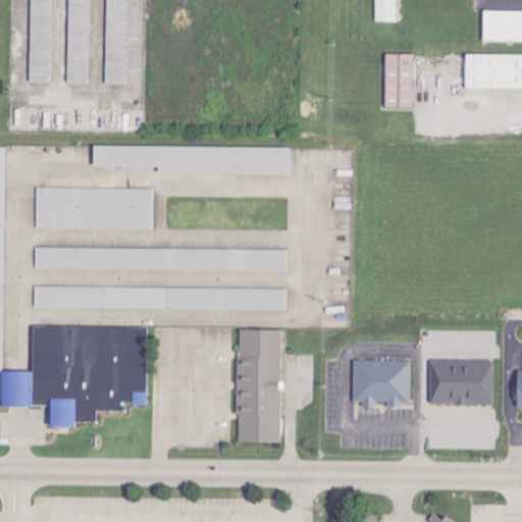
[(52,0),(32,0),(31,83),(52,83),(52,0)]
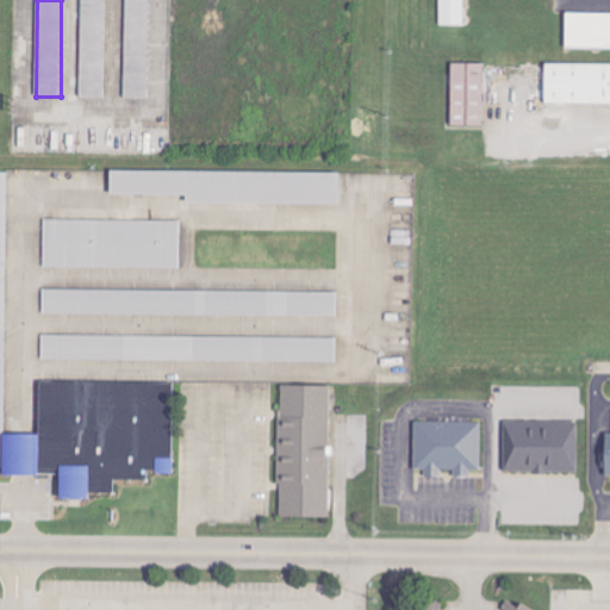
[(105,0),(81,0),(81,73),(104,73),(105,0)]
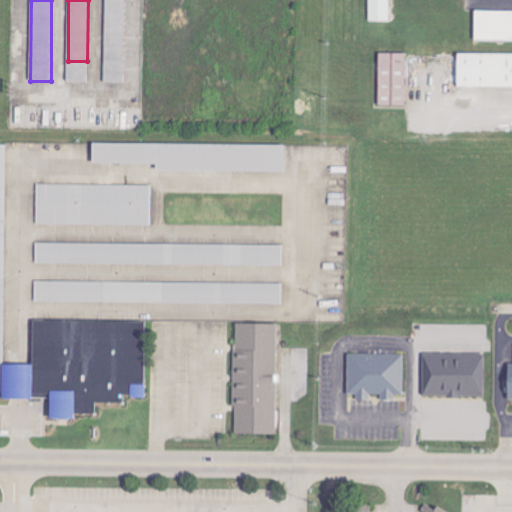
[(124,83),(125,0),(105,0),(104,82),(124,83)]
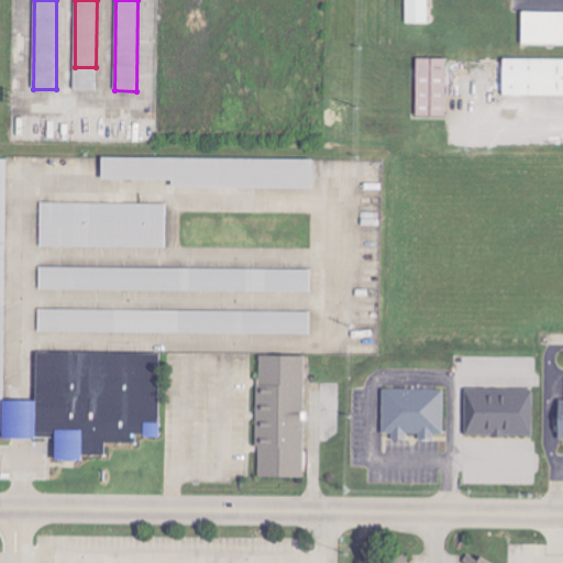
[(521,44),(562,44),(562,11),(521,11),(521,44)]
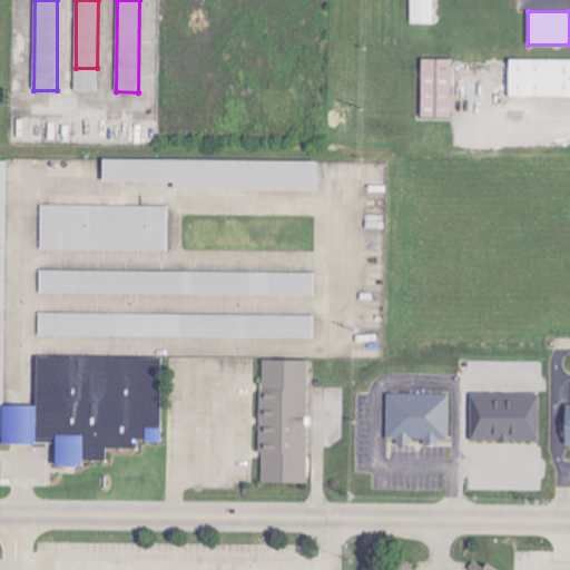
[(453,118),(452,59),(421,59),(422,119),(453,118)]
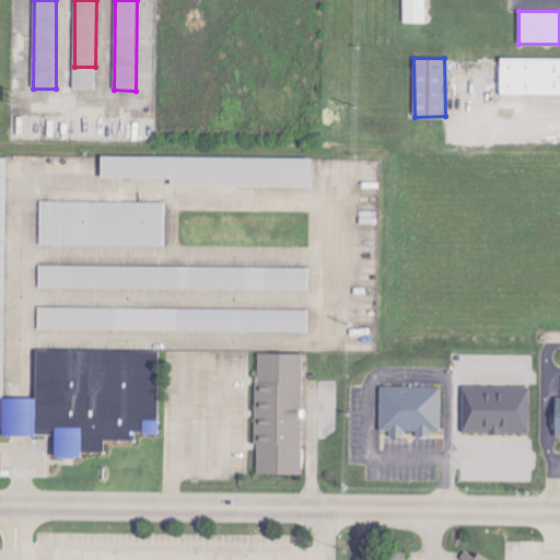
[(559,95),(559,58),(500,58),(499,95),(559,95)]
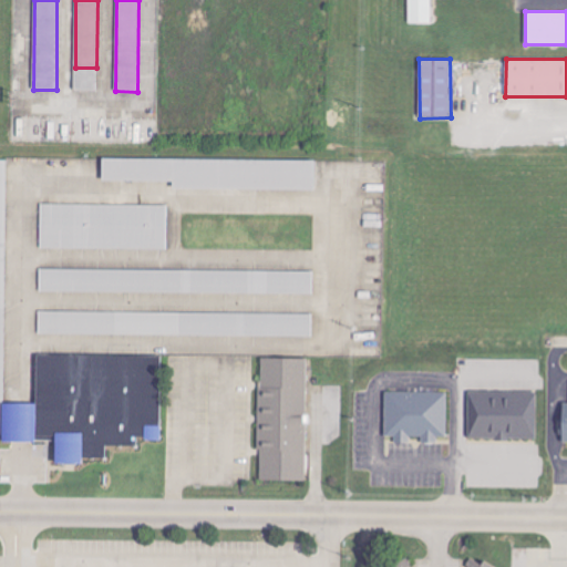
[(102,181),(173,182),(173,188),(313,189),(315,161),(102,158),(102,181)]
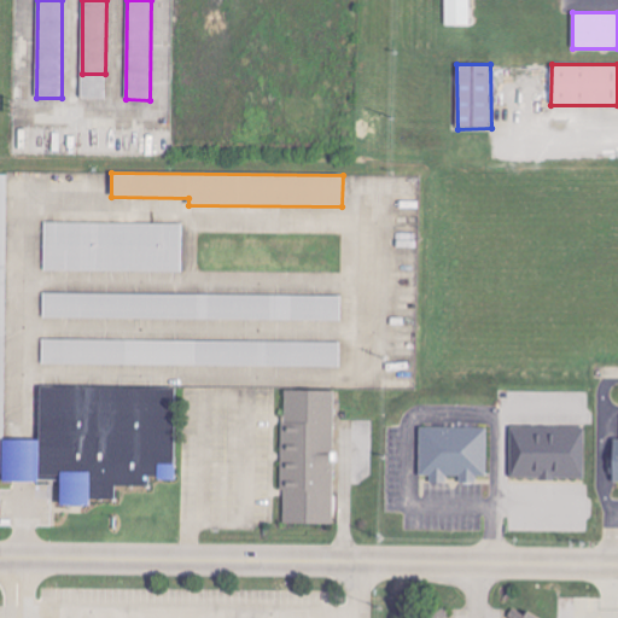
[(181,273),(182,223),(45,222),(45,270),(181,273)]
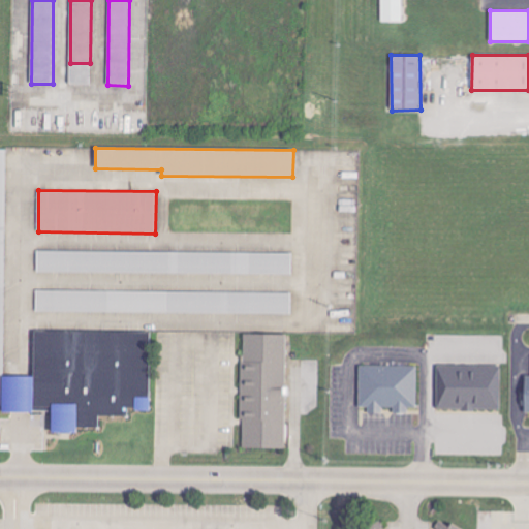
[(292,253),(38,251),(37,273),(291,275),(292,253)]
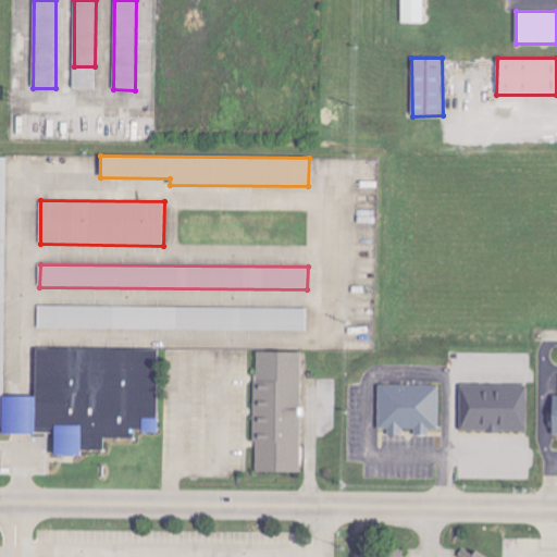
[(307,309),(39,306),(38,327),(307,331),(307,309)]
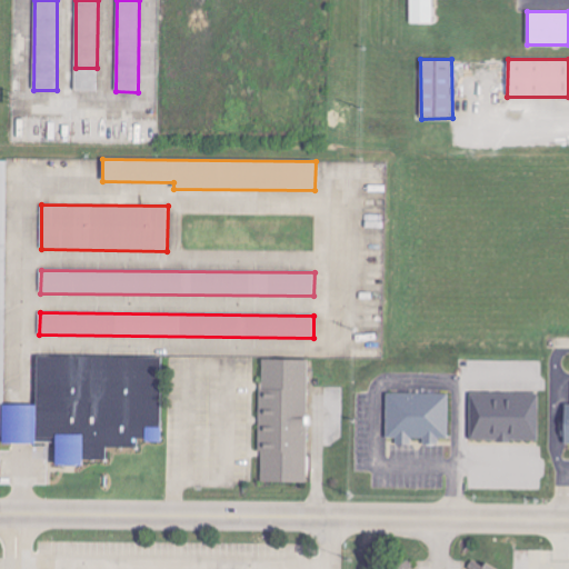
[(166,363),(42,362),(42,412),(10,412),(10,450),(42,451),(42,447),(65,447),(65,472),(92,472),(92,468),(115,468),(115,457),(147,457),(147,449),(169,449),(169,436),(165,436),(166,363)]
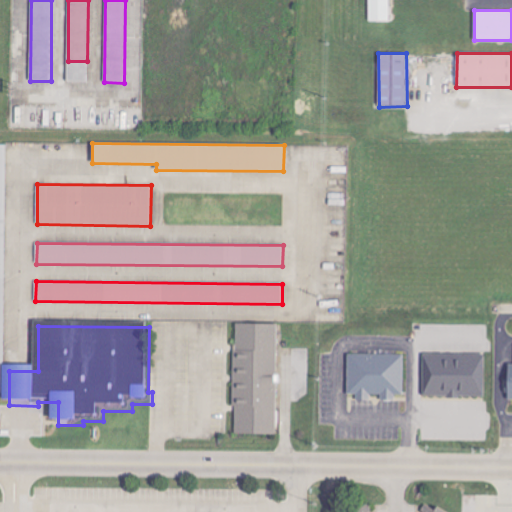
[(242,329),(239,439),(282,440),(285,330),(242,329)]
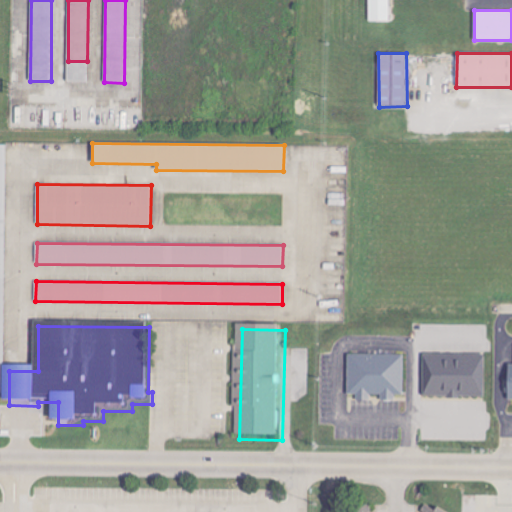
[(354,362),(353,403),(412,404),(413,363),(354,362)]
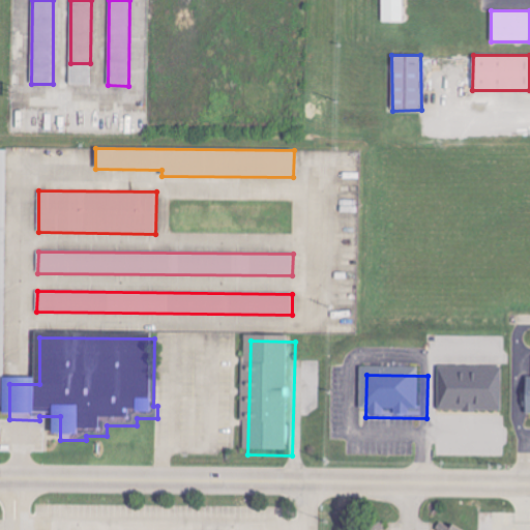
[(443,417),(508,418),(508,375),(443,375),(443,417)]
